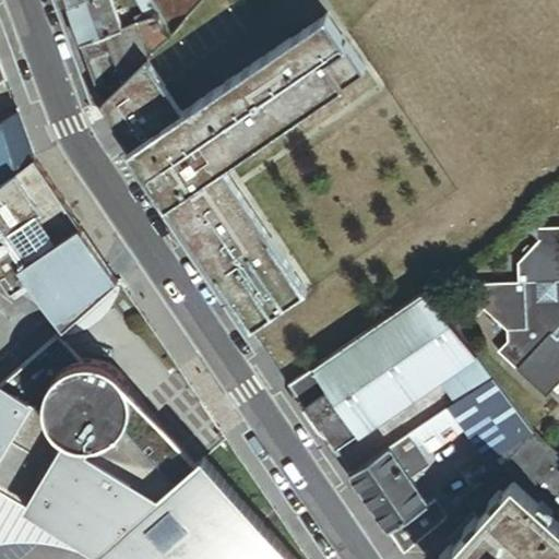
[(123,30),(113,0),(73,0),(67,2),(82,44),(107,35),(123,30)]
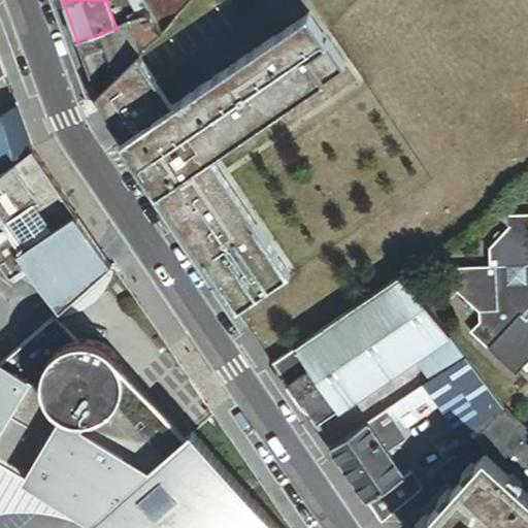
[(131,23),(152,15),(146,6),(143,0),(126,0),(134,13),(127,17),(130,23),(131,23)]
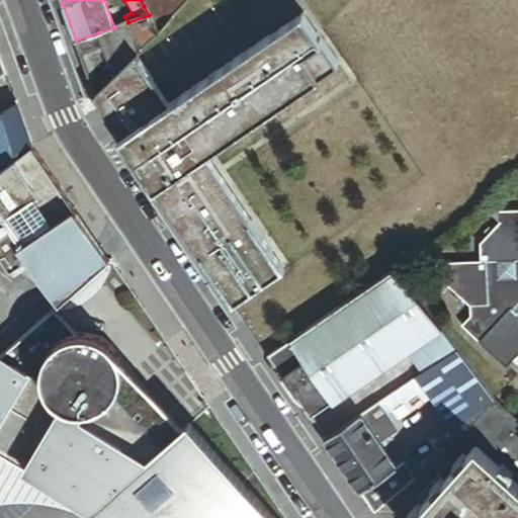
[(159,33),(189,0),(149,0),(144,6),(149,15),(159,33)]
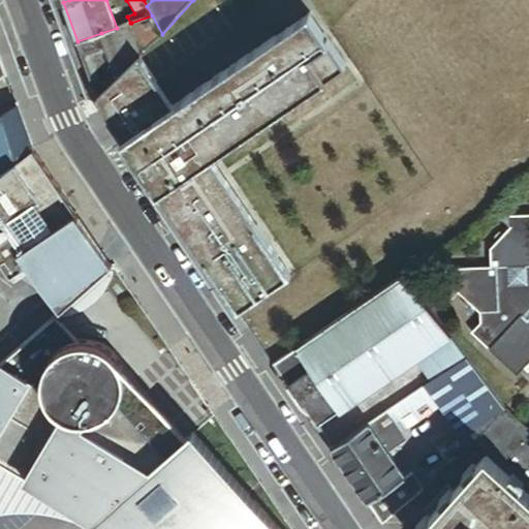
[(324,34),(310,14),(275,38),(289,59),(324,34)]
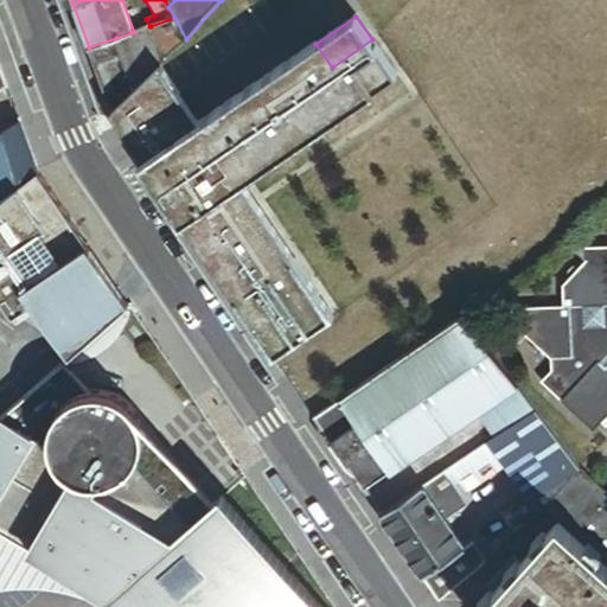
[(151,26),(168,57),(186,39),(174,18),(151,26)]
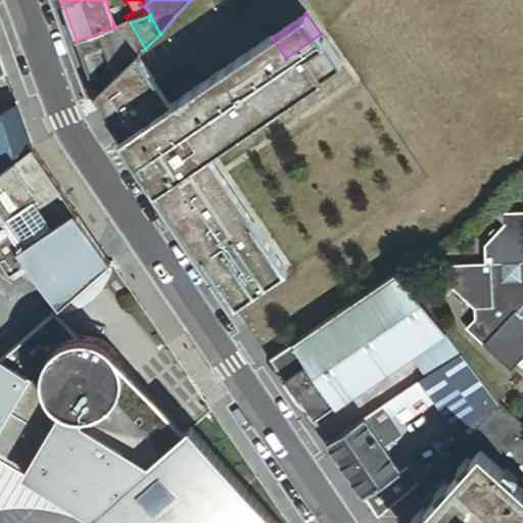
[(137,56),(145,49),(130,22),(129,22),(115,28),(100,33),(116,76),(137,56)]
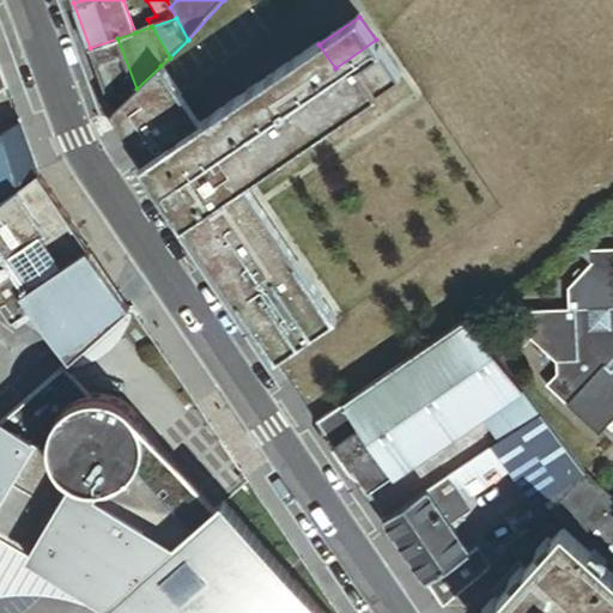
[(90,48),(114,110),(137,89),(117,38),(90,48)]
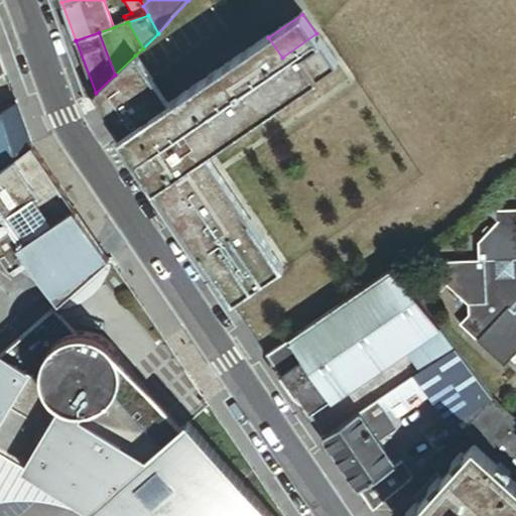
[(115,129),(220,285),(272,251),(251,221),(232,235),(210,202),(223,190),(199,154),(281,97),(284,102),(339,65),(316,33),(282,57),(268,37),(168,103),(159,92),(135,55),(115,75),(96,93),(102,109),(115,129)]
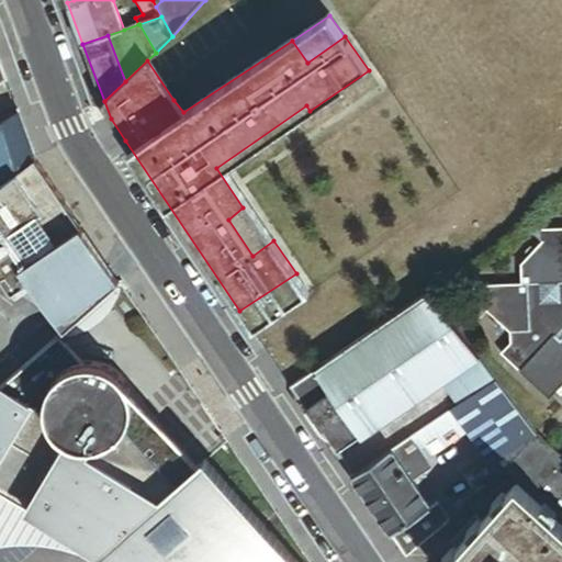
[(0,183),(35,157),(19,110),(0,121),(0,183)]
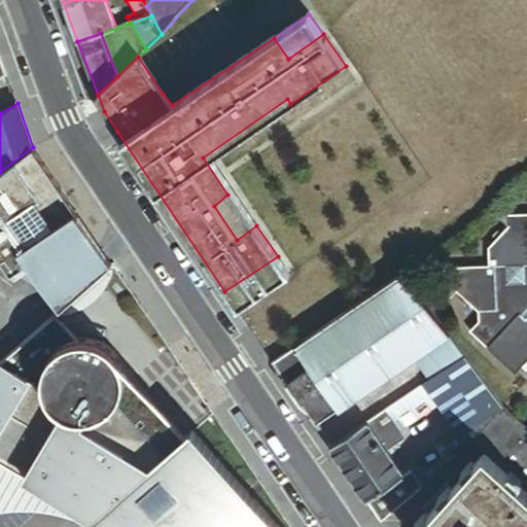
[(0,257),(10,273),(25,260),(63,307),(103,270),(111,262),(33,147),(0,172),(0,257)]
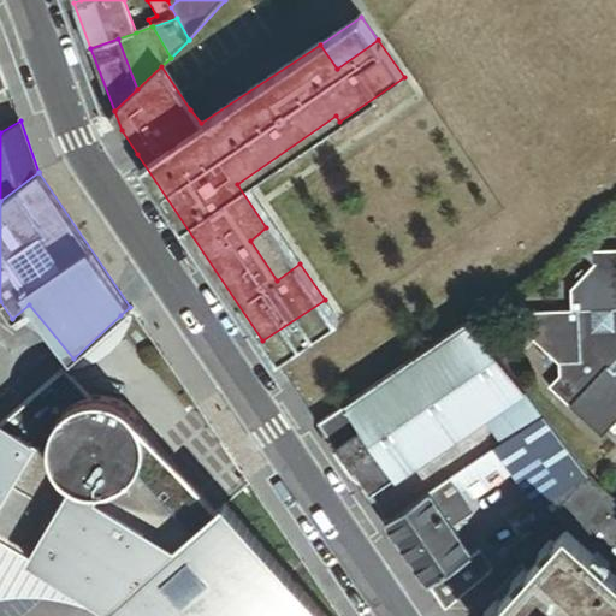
[(570,307),(519,309),(519,338),(533,338),(542,347),(549,354),(558,363),(558,375),(549,385),(603,436),(615,421),(615,254),(596,255),(596,268),(586,278),(579,283),(570,291),(570,307)]
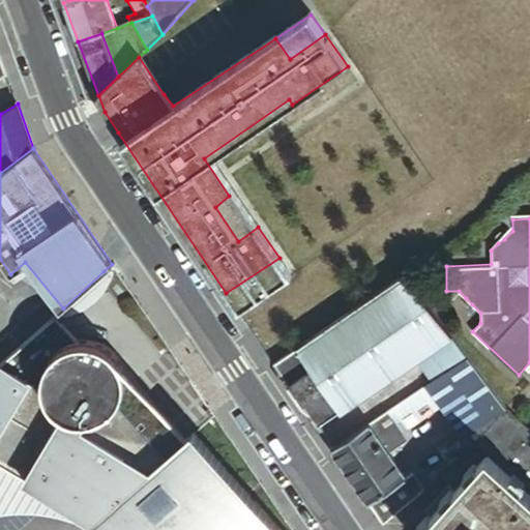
[(239,312),(292,276),(280,258),(226,293),(239,312)]
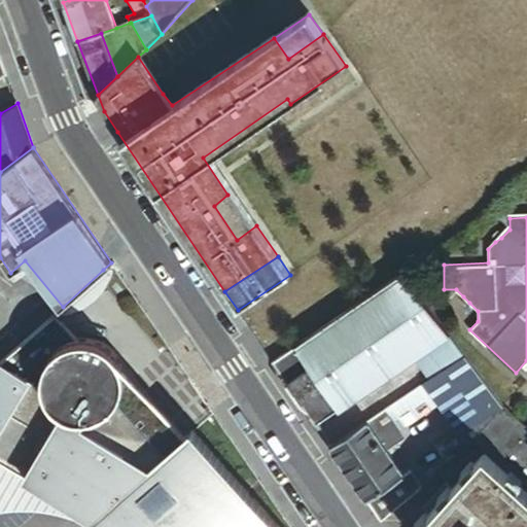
[(103,270),(63,307),(62,315),(71,314),(82,309),(95,301),(105,290),(111,277),(113,271),(103,270)]
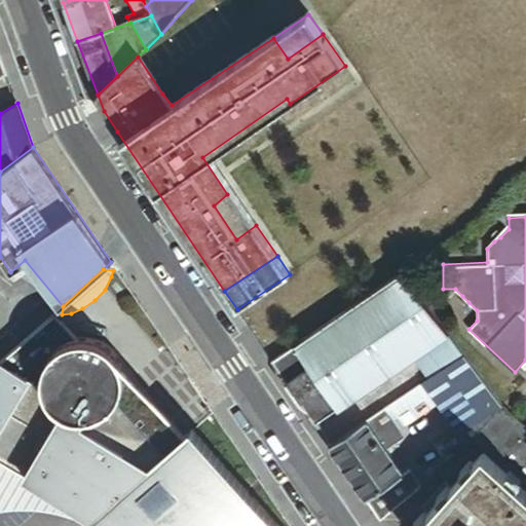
[(449,334),(415,285),(406,271),(272,362),(315,425),(414,358),(449,334)]
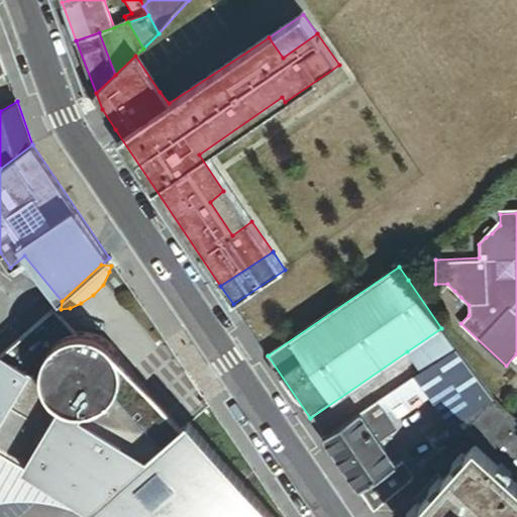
[(457,299),(460,297),(454,291),(451,294),(457,299)]
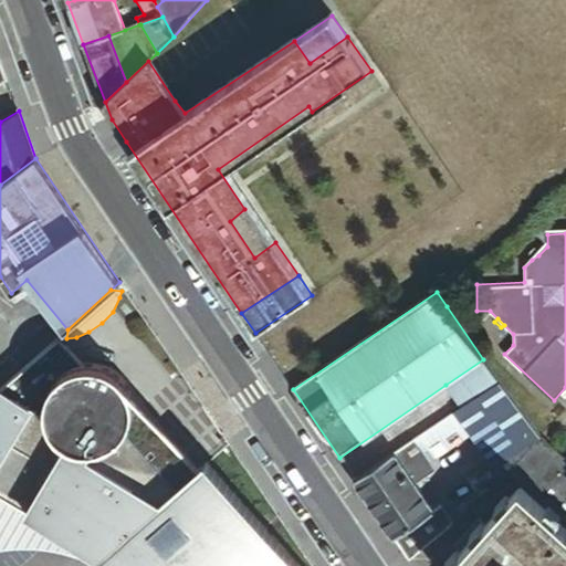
[(297,565),(207,464),(199,472),(177,459),(129,429),(132,425),(133,420),(134,416),(134,411),(134,407),(134,402),(133,398),(132,394),(130,389),(127,385),(124,379),(122,378),(118,375),(115,371),(112,369),(107,367),(103,366),(98,365),(94,364),(90,364),(84,365),(60,337),(1,389),(0,388),(0,551),(10,548),(33,547),(52,549),(70,554),(87,561),(93,564),(101,553),(105,556),(113,565),(297,565)]
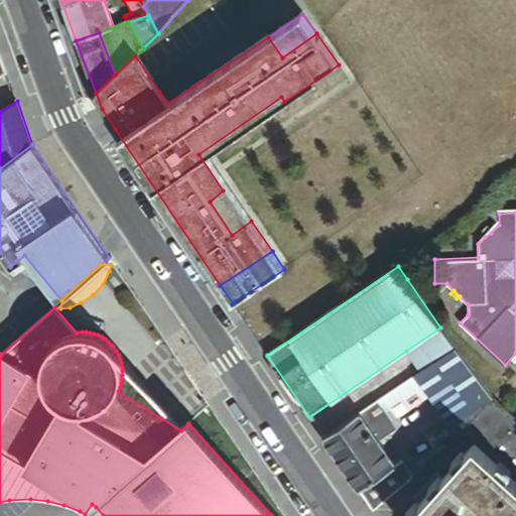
[(421,372),(455,349),(440,328),(406,351),(421,372)]
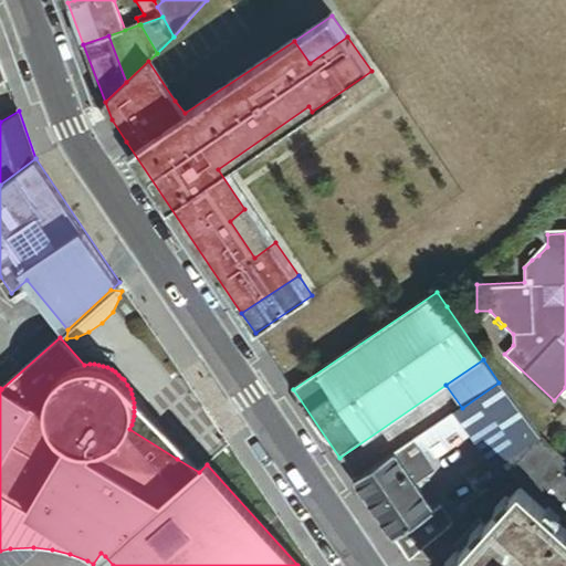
[(494,469),(537,438),(499,383),(462,408),(456,412),(470,433),(491,464),(494,469)]
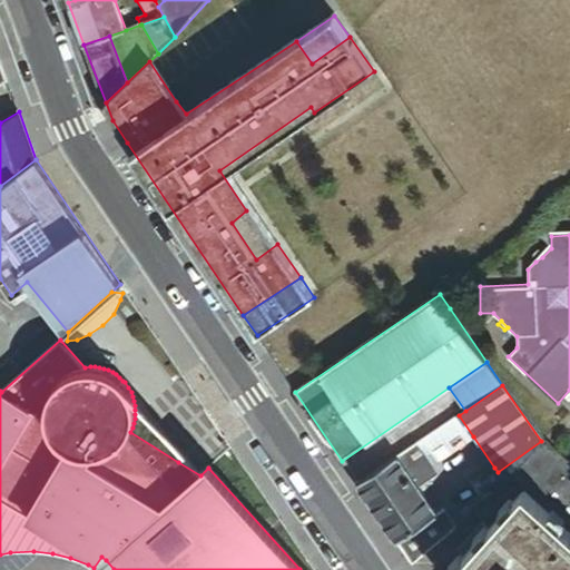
[(459,415),(416,444),(422,452),(429,462),(431,465),(473,436),(459,415)]
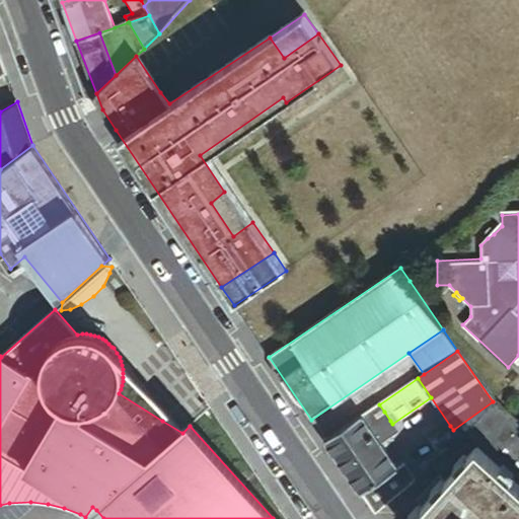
[(462,436),(493,401),(453,430),(461,437),(462,436)]
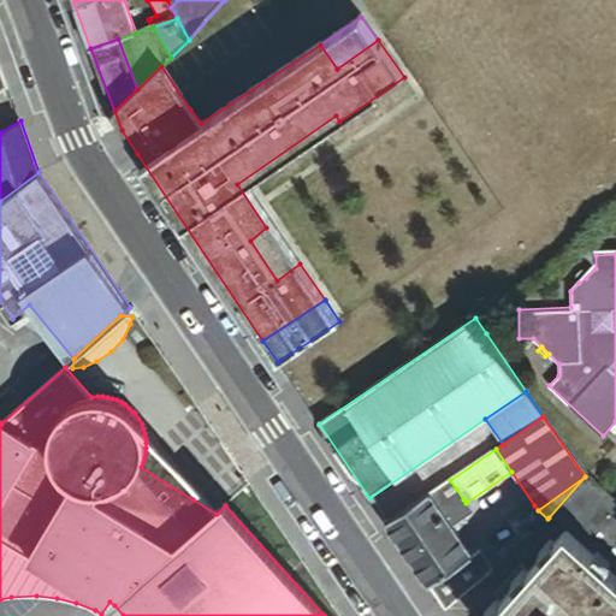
[(615,576),(615,504),(585,477),(549,517),(564,531),(615,576)]
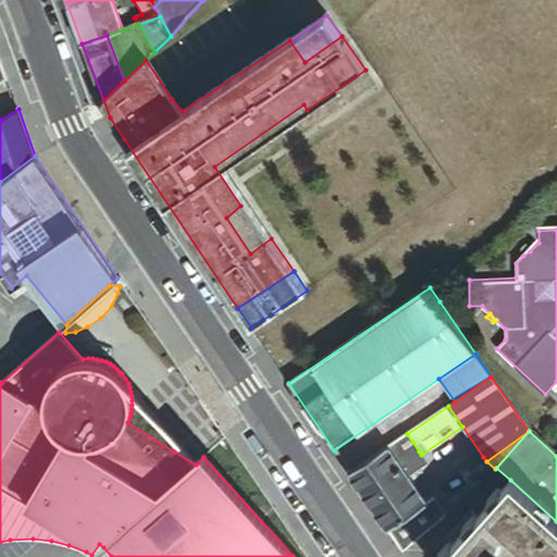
[(407,434),(388,446),(394,455),(407,445),(415,456),(419,452),(412,442),(407,434)]
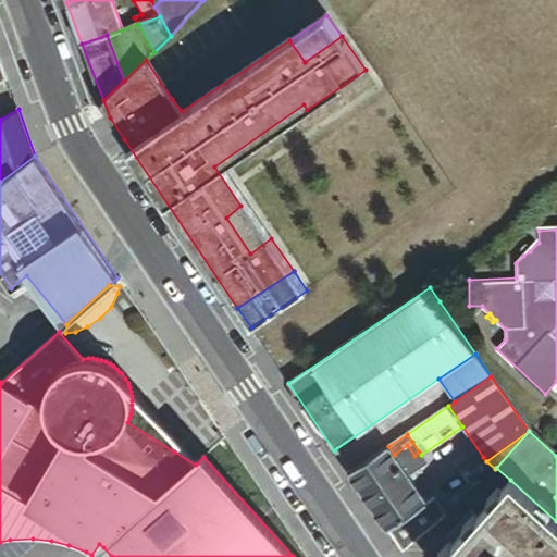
[(408,475),(421,466),(415,456),(407,445),(394,455),(408,475)]
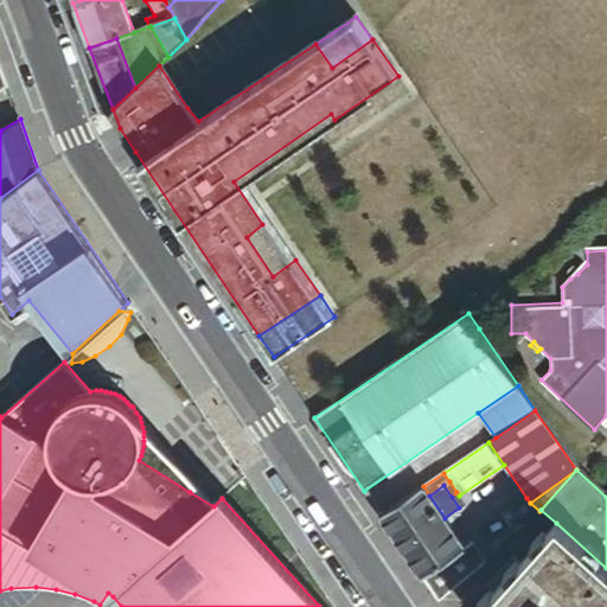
[(429,496),(423,486),(381,515),(422,576),(465,547),(445,518),(429,496)]
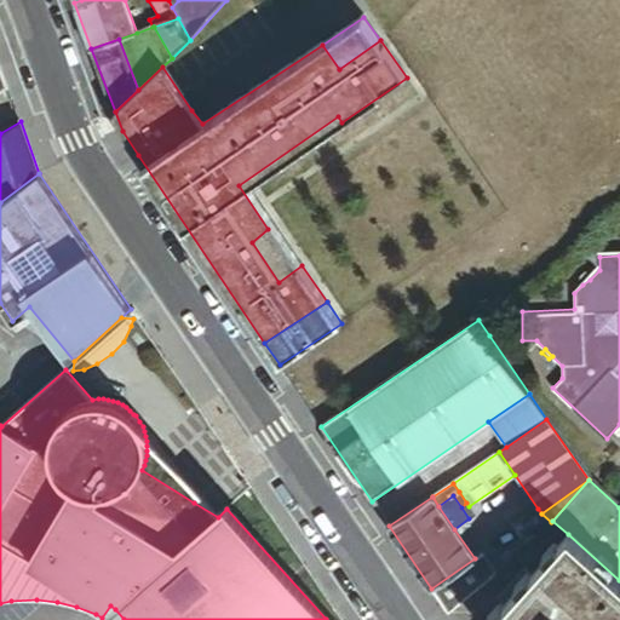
[(469,506),(466,503),(461,507),(469,518),(475,515),(469,506)]
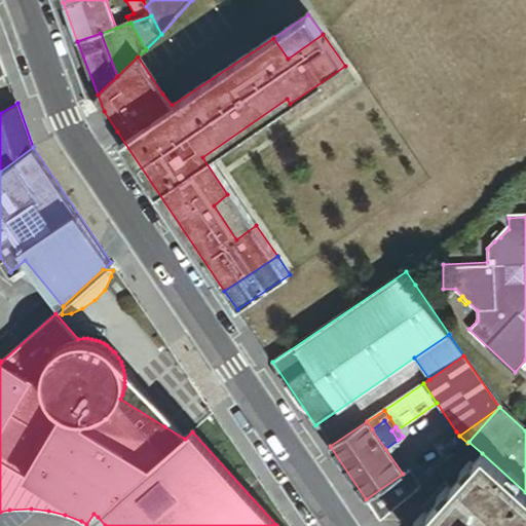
[(459,436),(456,431),(434,447),(443,460),(467,443),(459,436)]
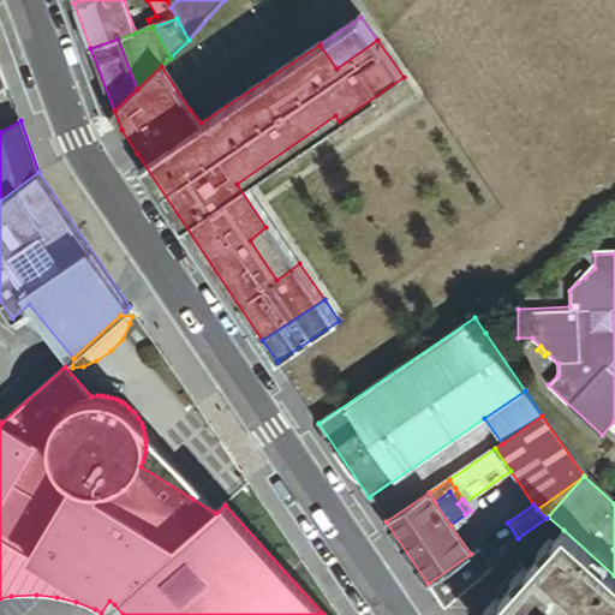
[(614,614),(614,575),(563,530),(488,614),(614,614)]
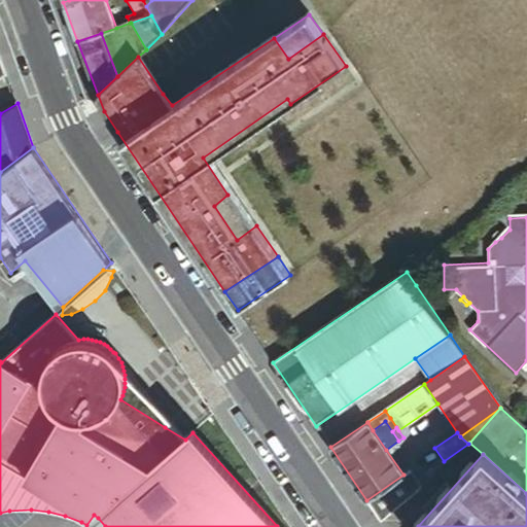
[(379,518),(382,523),(415,493),(420,487),(409,470),(403,475),(366,500),(379,518)]
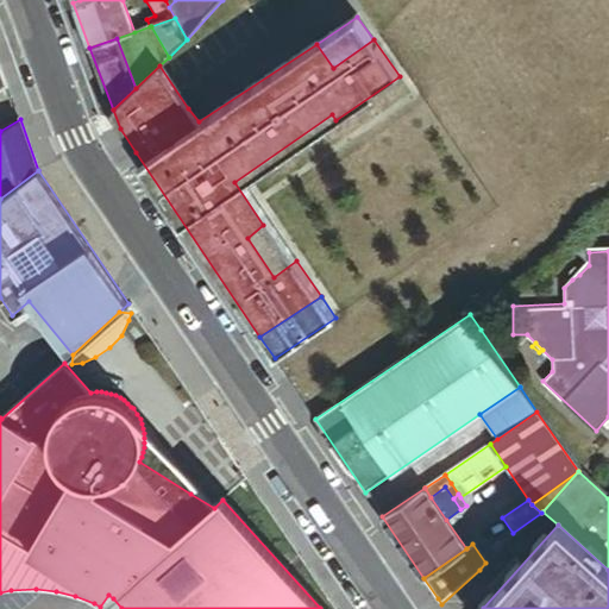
[(104,608),(121,608),(113,598),(108,595),(100,607),(104,608)]
